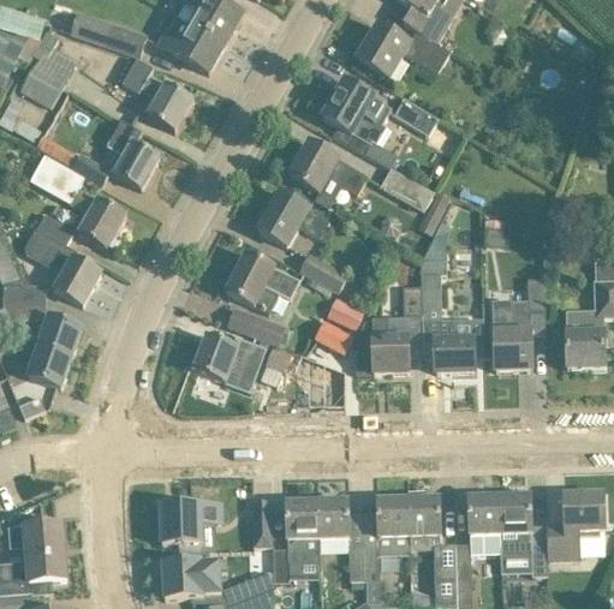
[(242,16),(221,4),(215,0),(188,0),(186,3),(178,17),(225,45),(242,16)]
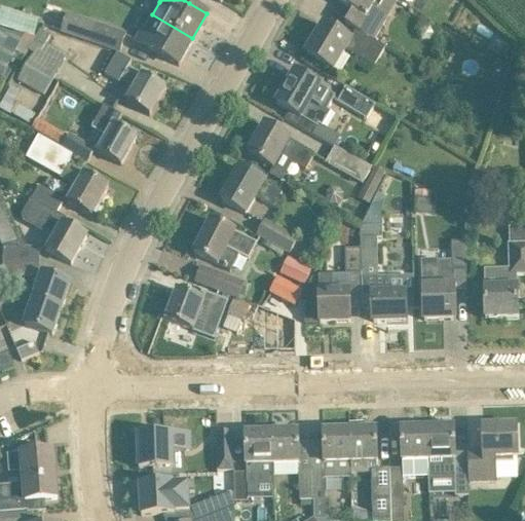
[(388,10),(395,0),(340,0),(352,7),(344,21),(362,31),(373,37),(388,10)]
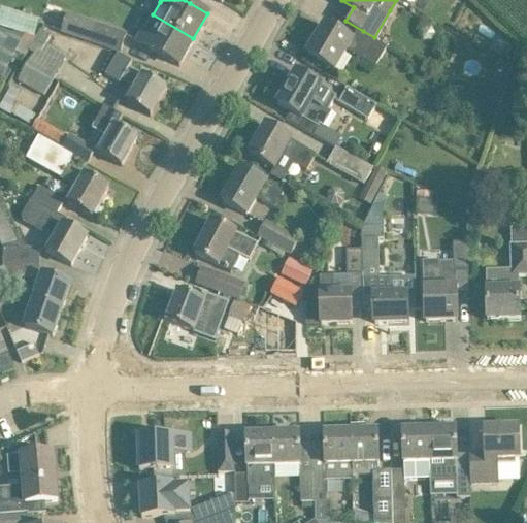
[(0,21),(34,32),(39,15),(1,4),(0,7),(0,21)]
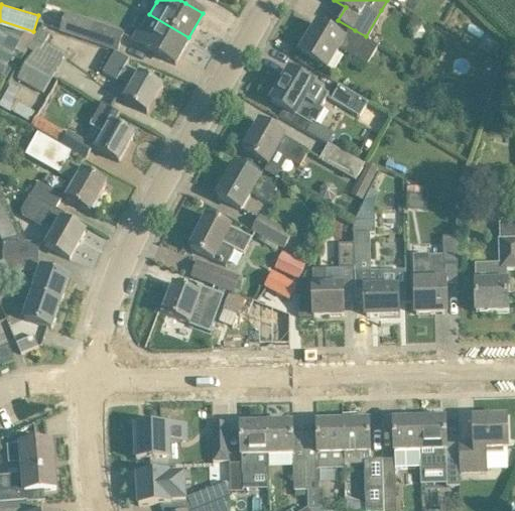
[(122,31),(93,21),(66,12),(60,27),(88,36),(117,47),(122,31)]
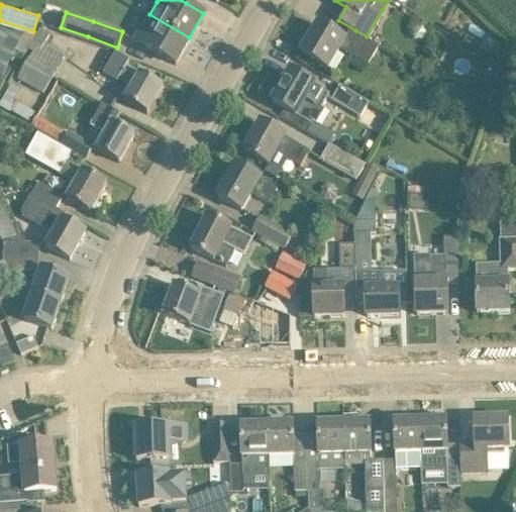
[(175,62),(189,37),(149,14),(141,26),(134,38),(175,62)]
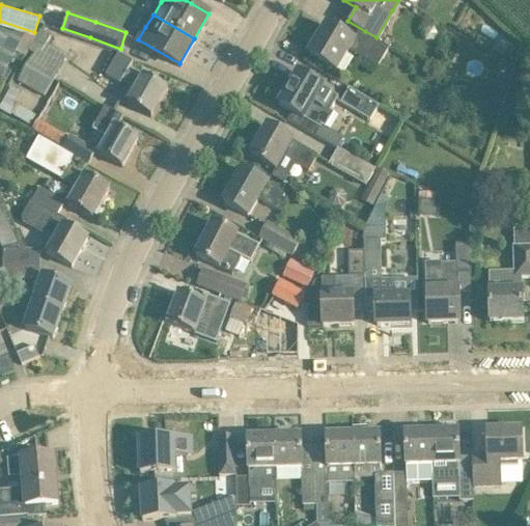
[(377,37),(365,31),(359,42),(327,22),(309,52),(335,67),(347,46),(377,63),(388,45),(377,37)]
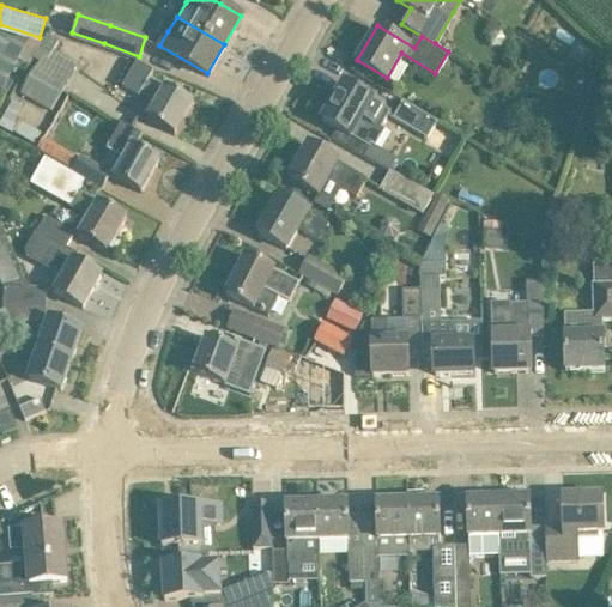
[(0,84),(1,85),(17,55),(28,35),(13,34),(0,29),(0,84)]
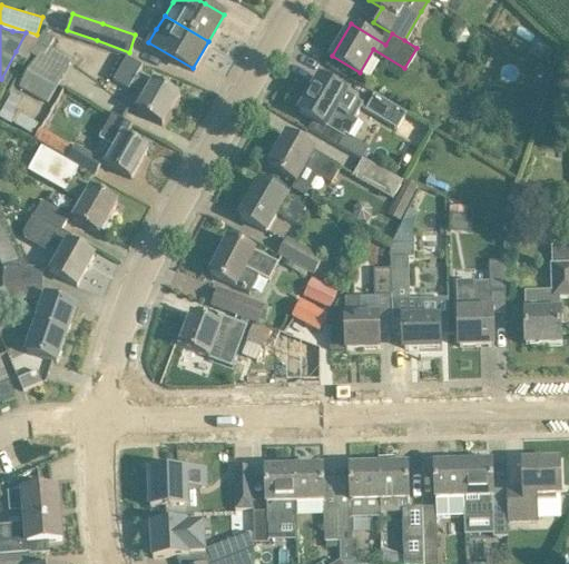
[(58,37),(54,35),(42,27),(37,38),(33,46),(35,46),(31,50),(38,55),(20,81),(46,99),(71,60),(48,45),(50,41),(54,43),(58,37)]
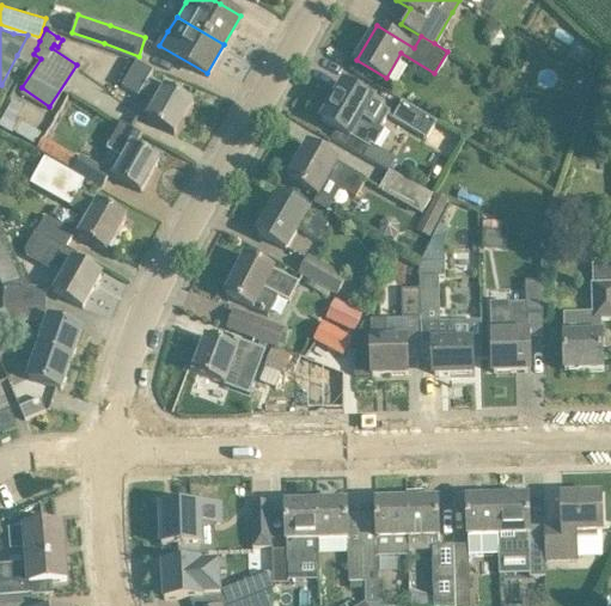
[(594,50),(576,40),(567,54),(557,48),(555,51),(576,65),(578,61),(585,66),(584,68),(592,73),(598,62),(594,50)]
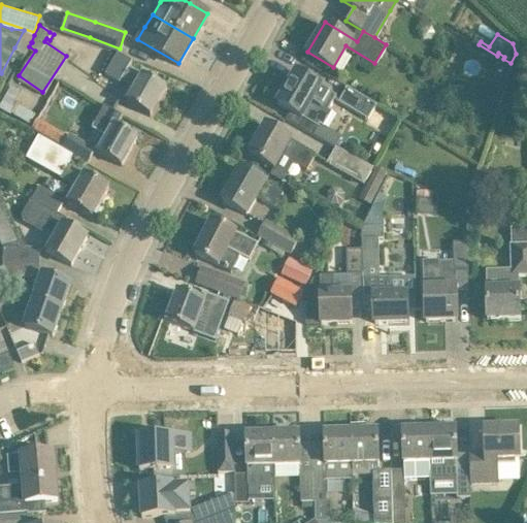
[(166,86),(127,63),(129,59),(118,52),(110,64),(122,70),(120,74),(134,84),(125,99),(150,113),(166,86)]
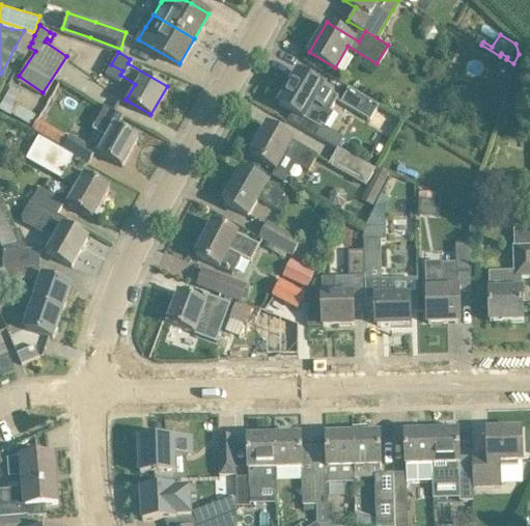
[(323,84),(316,80),(298,70),(279,102),(303,116),(304,115),(319,125),(322,121),(326,123),(333,110),(330,107),(337,93),(322,85),(323,84)]
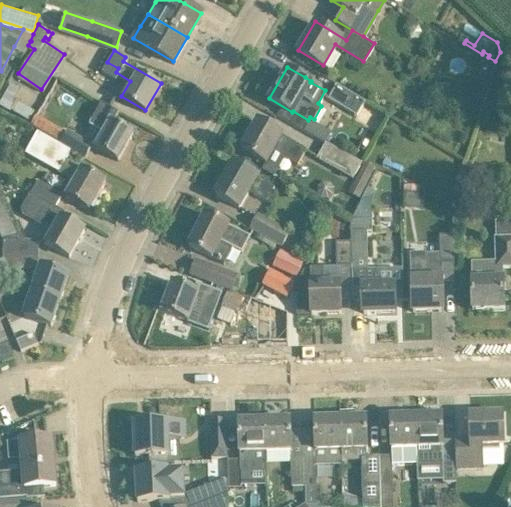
[(489,78),(475,70),(468,82),(481,90),(489,78)]
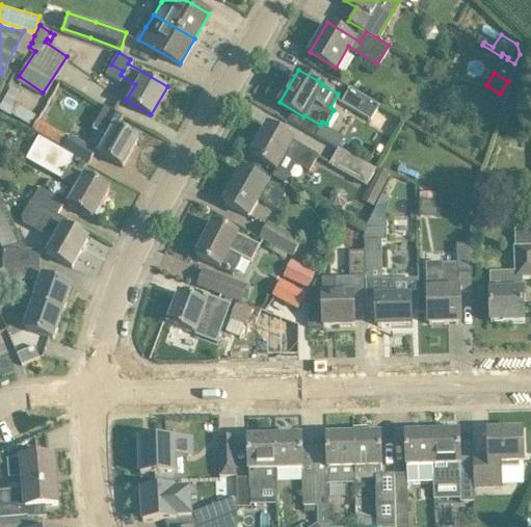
[(446,81),(437,93),(447,100),(455,87),(446,81)]
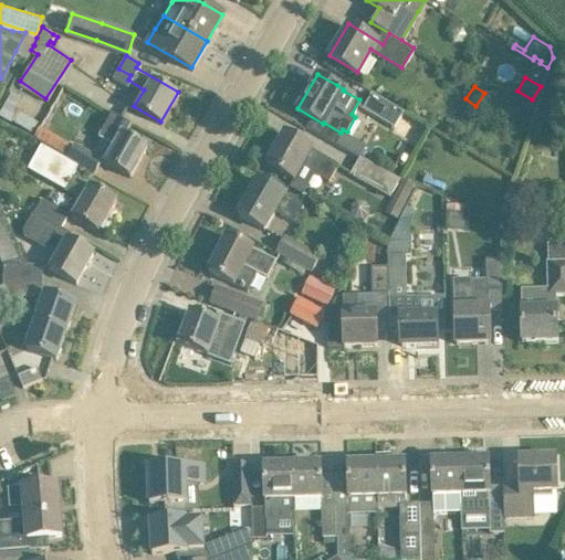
[(395,125),(403,111),(370,92),(362,106),(395,125)]
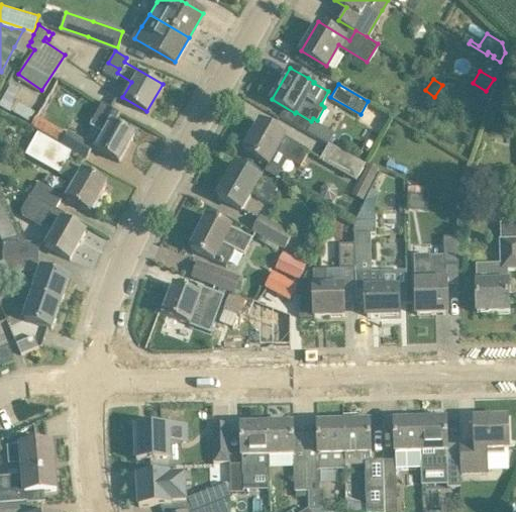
[(102,101),(100,105),(85,96),(80,105),(95,113),(90,123),(104,131),(95,146),(101,150),(118,160),(134,132),(114,120),(119,111),(102,101)]
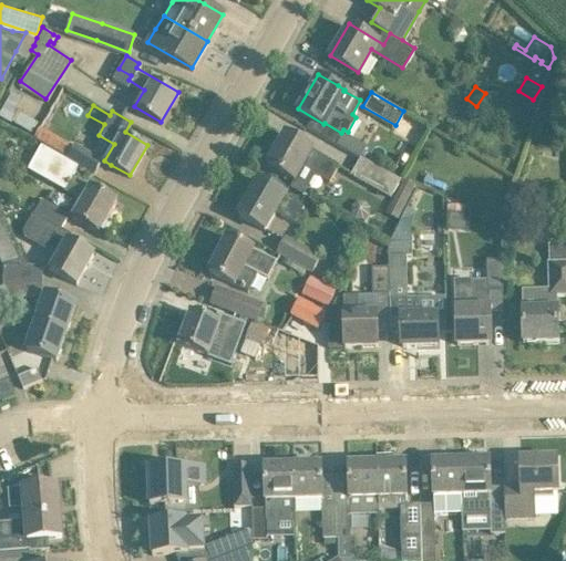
[(311,147),(304,143),(285,132),(267,162),(294,177),(302,163),(329,178),(338,162),(311,147)]
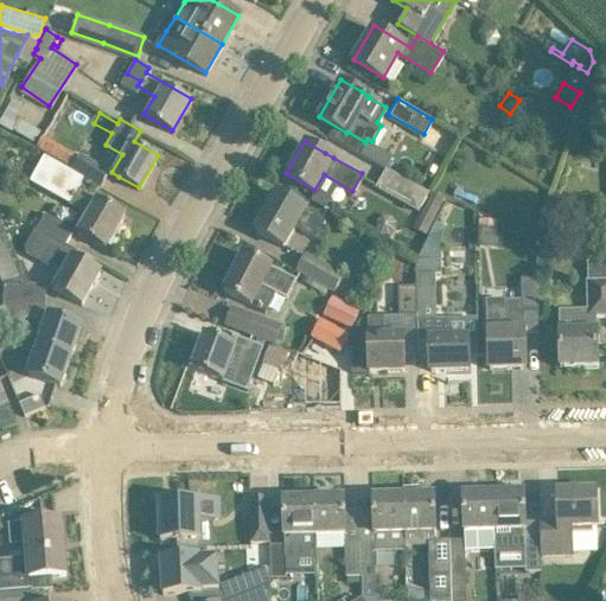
[(68,167),(34,148),(33,149),(26,146),(23,151),(20,149),(10,167),(30,178),(29,178),(61,197),(62,196),(89,211),(77,231),(106,247),(125,212),(95,196),(76,185),(82,176),(68,167)]
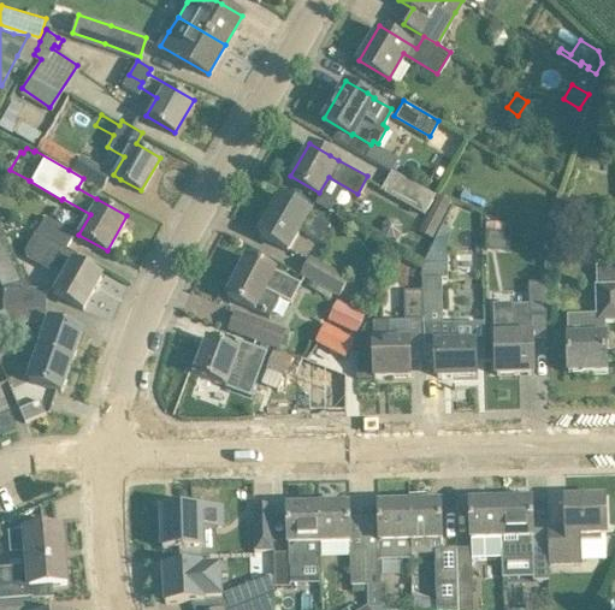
[(111,172),(80,153),(71,170),(101,188),(111,172)]
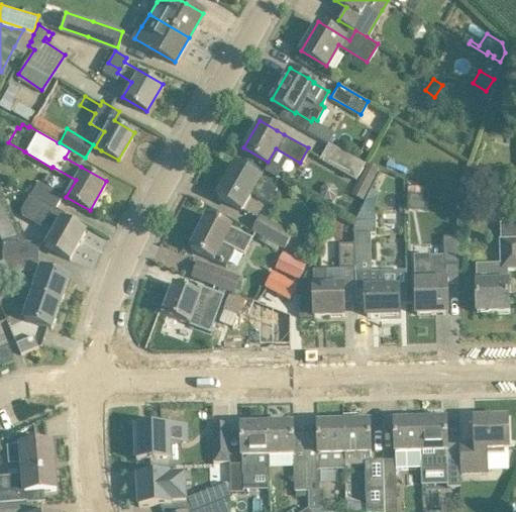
[(321,158),(355,177),(364,162),(329,142),(321,158)]
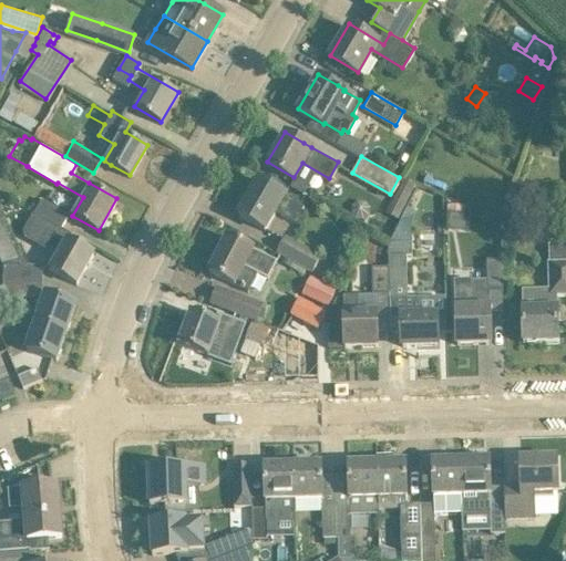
[(305,204),(278,188),(258,177),(238,213),(265,228),(276,209),(295,220),(305,204)]
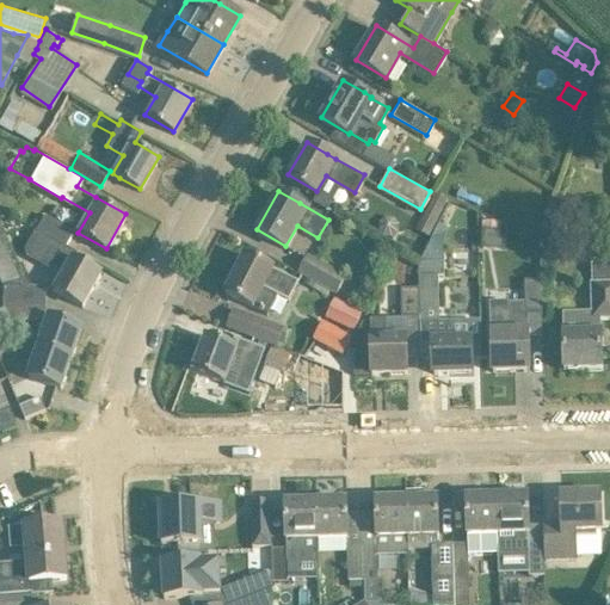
[(430,197),(414,227),(429,234),(444,204),(430,197)]
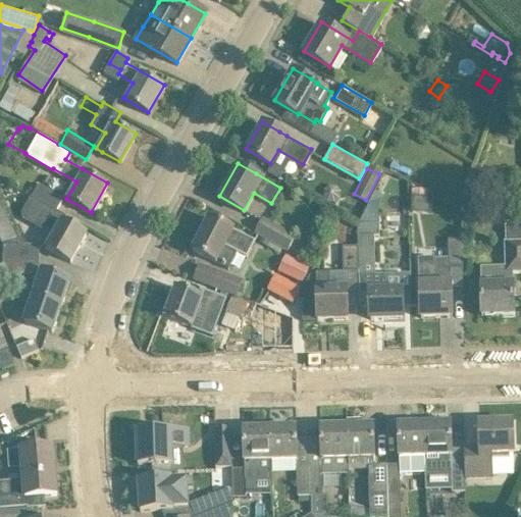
[(32,194),(56,208),(64,196),(39,181),(32,194)]
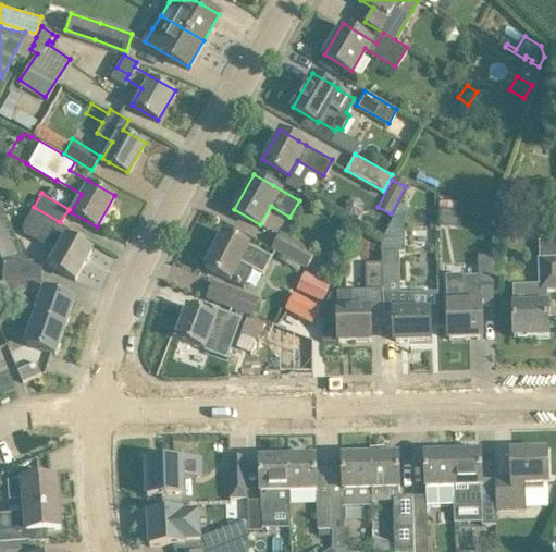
[(56,230),(60,222),(34,207),(26,219),(42,229),(37,237),(57,248),(49,262),(75,278),(91,248),(64,233),(64,234),(56,230)]
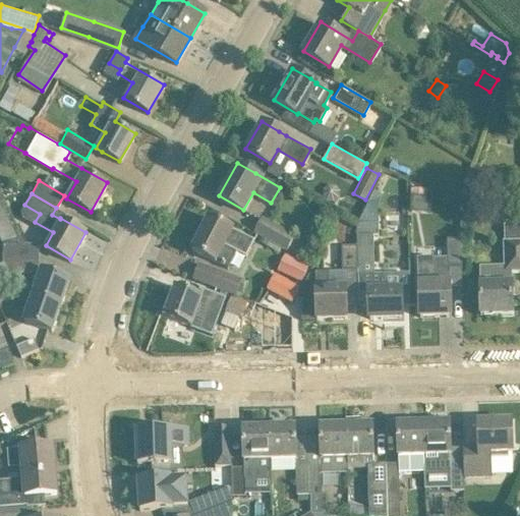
[(39,242),(19,242),(0,195),(0,233),(4,241),(3,258),(38,259),(39,242)]
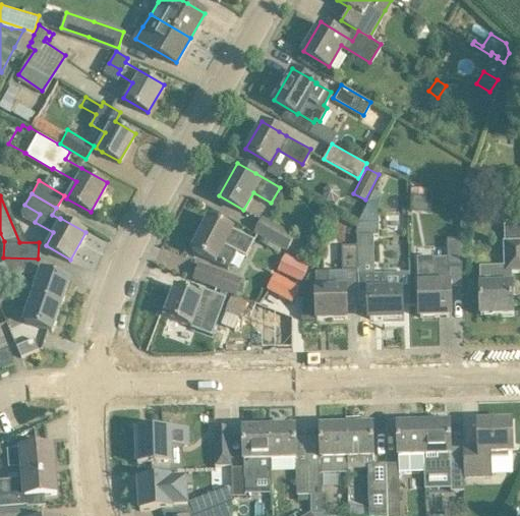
[(374,267),(373,233),(379,233),(378,220),(374,220),(374,205),(366,205),(360,219),(361,221),(356,221),(357,243),(358,268),(374,267)]
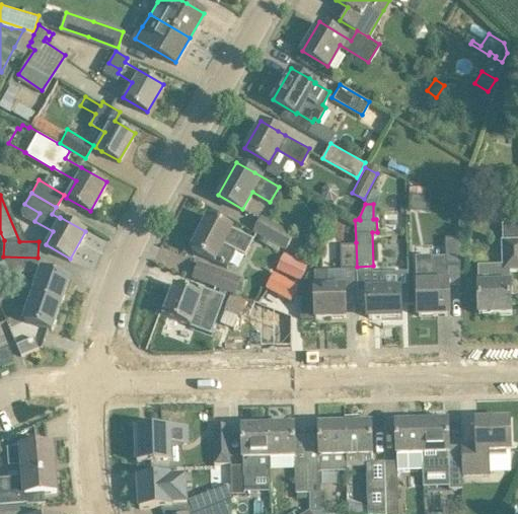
[(231,226),(226,223),(208,214),(192,247),(214,259),(226,265),(235,247),(245,252),(253,238),(231,227),(231,226)]
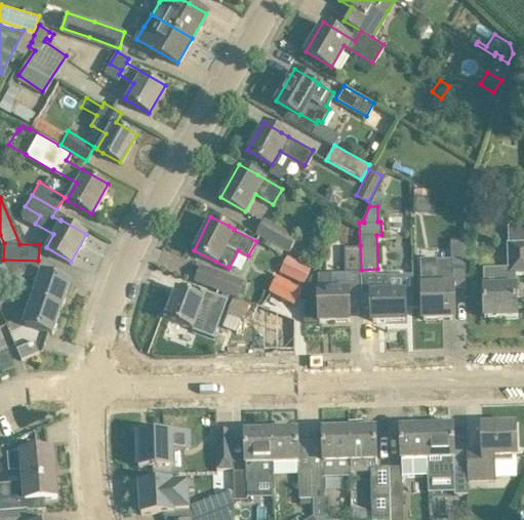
[(288,251),(297,236),(265,217),(256,232),(288,251)]
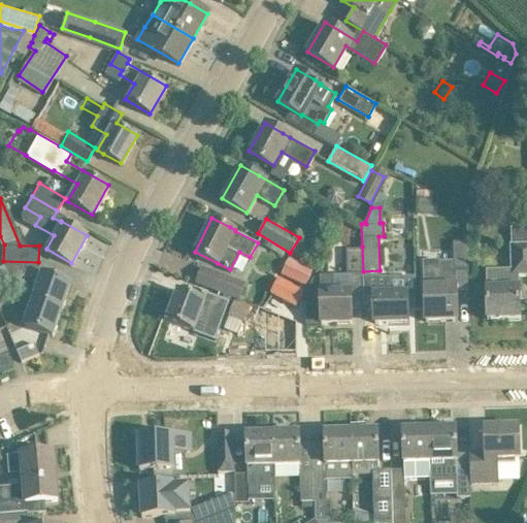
[(457,318),(456,288),(468,287),(465,238),(453,239),(454,258),(424,260),(424,286),(425,319),(457,318)]
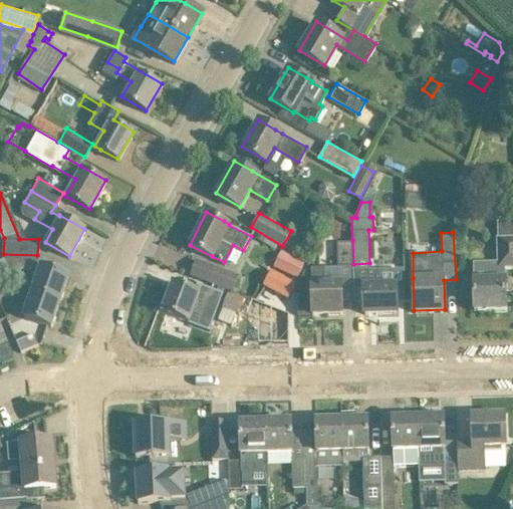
[(504,278),(503,266),(512,266),(512,234),(496,235),(497,259),(473,260),(474,279),(472,279),(473,309),(506,307),(505,278),(504,278)]
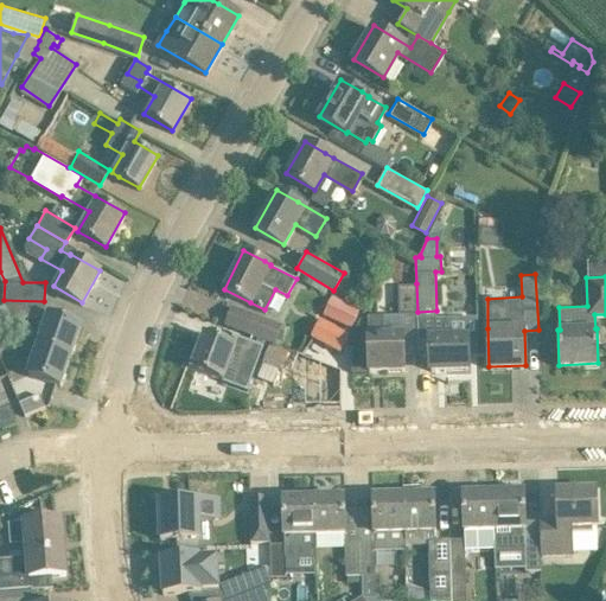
[(418,340),(418,312),(416,283),(399,283),(399,312),(400,333),(383,333),(382,314),(367,314),(368,349),(368,370),(403,369),(403,340),(418,340)]
